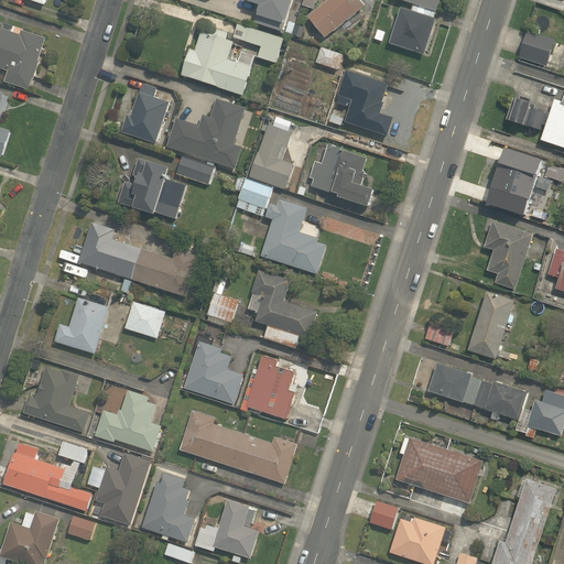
[(283,32),(294,0),(248,0),(248,2),(262,7),(257,23),(283,32)]
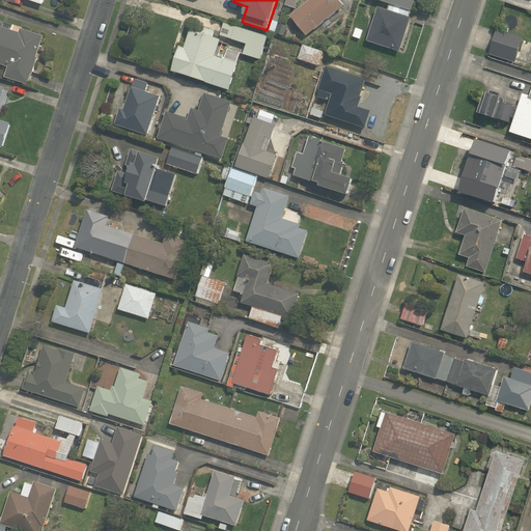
[(307,36),(345,7),(339,0),(308,0),(310,2),(291,16),(307,36)]
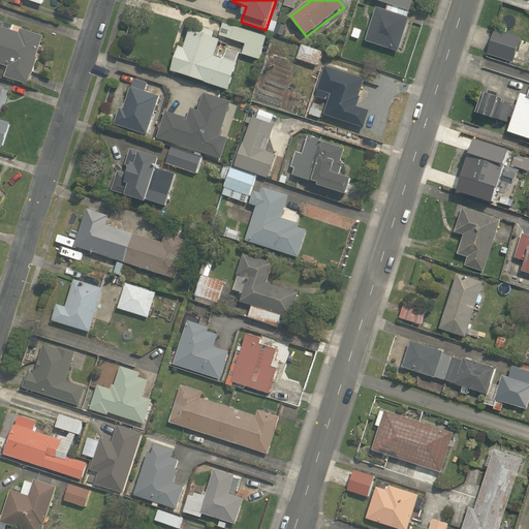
[(373,0),(389,4),(386,10),(377,7),(366,42),(400,53),(411,19),(408,18),(412,0),(373,0)]
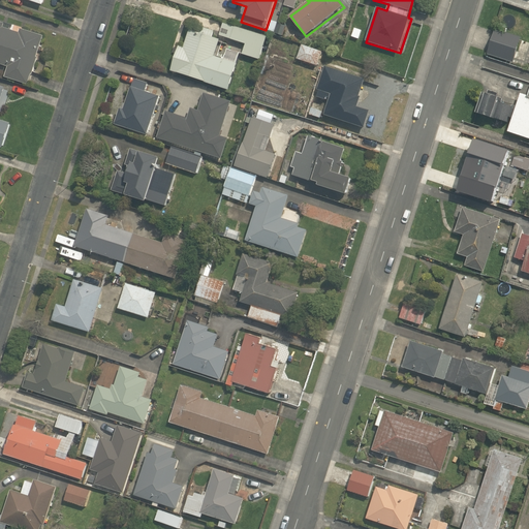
[(0,64),(8,67),(5,78),(28,85),(31,74),(32,75),(37,59),(36,58),(43,36),(21,29),(20,33),(4,28),(6,24),(0,22),(0,64)]
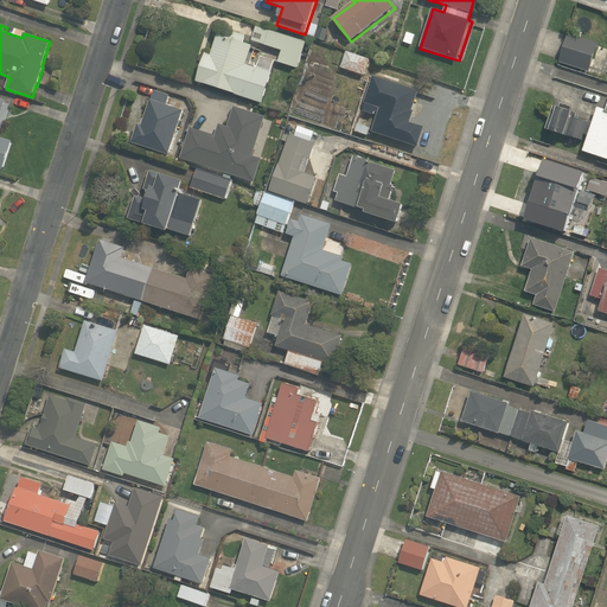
[(264,104),(274,74),(272,72),(275,61),(261,57),(257,69),(247,65),(253,48),(244,44),(247,36),(232,31),(230,39),(219,36),(213,56),(206,53),(197,83),(264,104)]
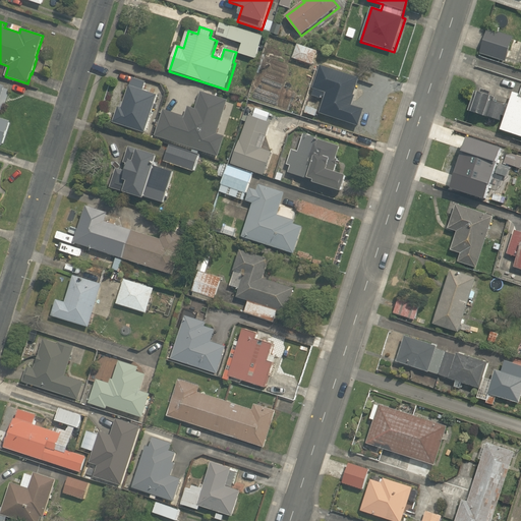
[(353,39),(356,30),(349,27),(346,37),(353,39)]
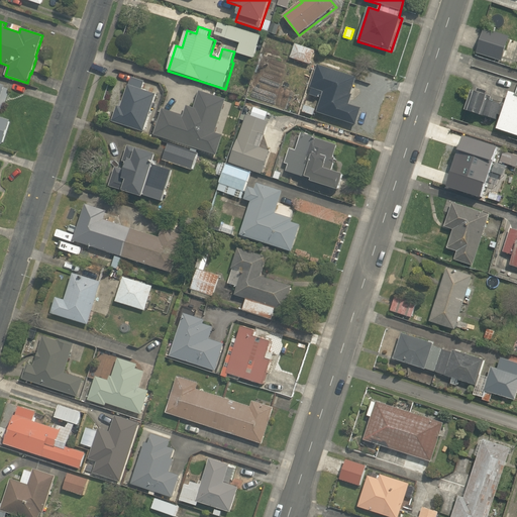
[(511,37),(484,28),(476,53),(503,62),(511,37)]
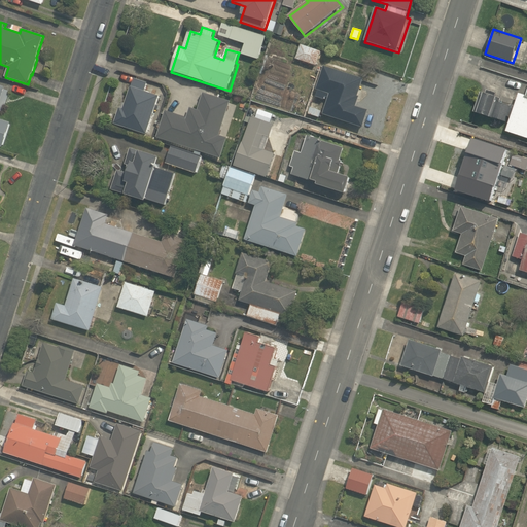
[(243,55),(259,60),(266,40),(234,30),(231,40),(246,44),(243,55)]
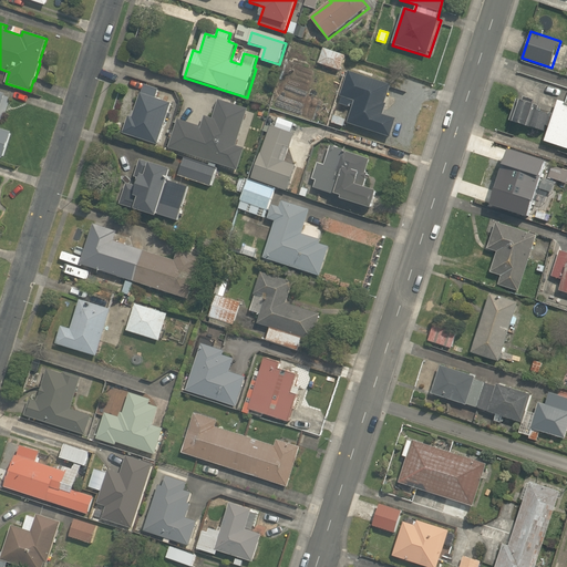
[(312,42),(315,37),(306,33),(303,39),(312,42)]
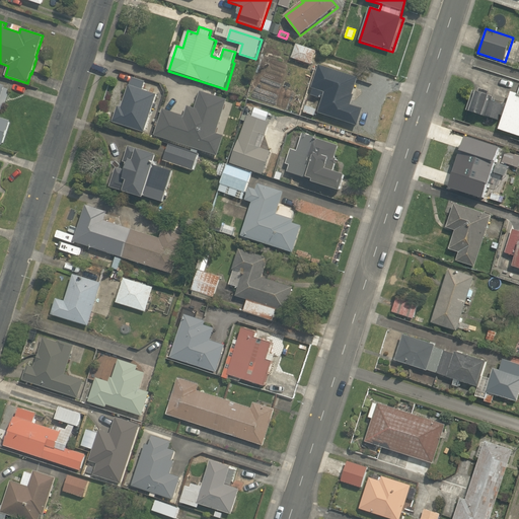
[(292,59),(312,66),(316,52),(297,45),(292,59)]
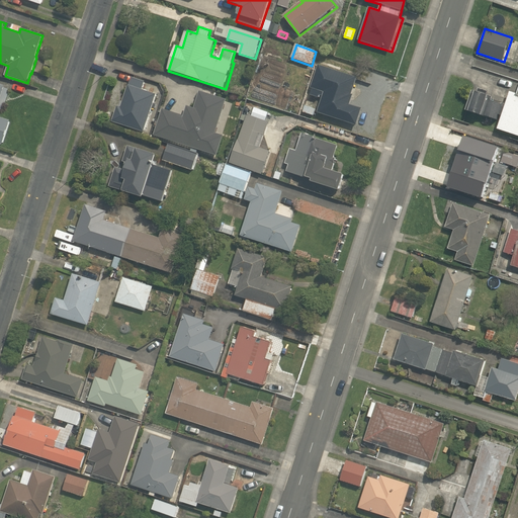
[(343,58),(346,49),(340,47),(337,56),(343,58)]
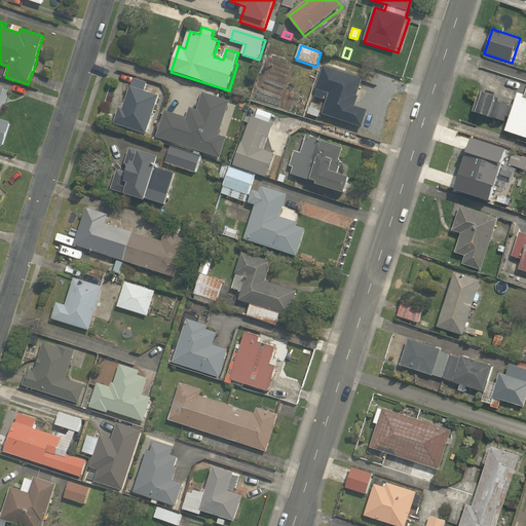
[(323,115),(364,128),(369,111),(357,107),(360,97),(358,97),(364,80),(325,68),(314,97),(328,101),(323,115)]
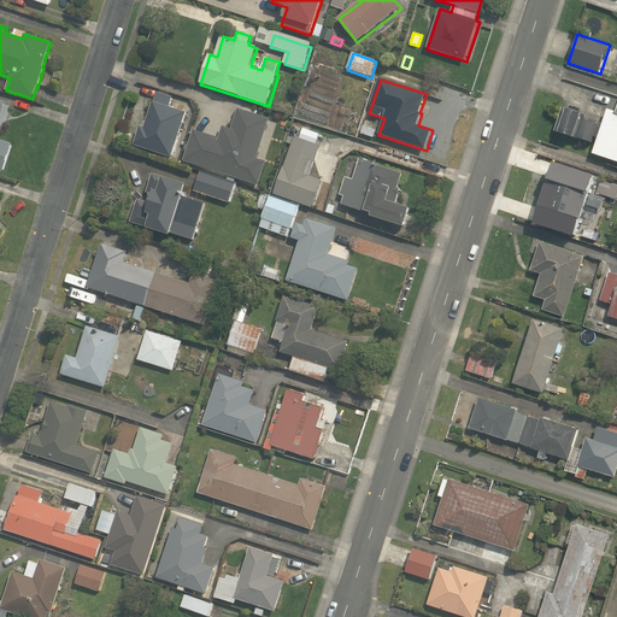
[(194,118),(228,129),(236,106),(203,94),(194,118)]
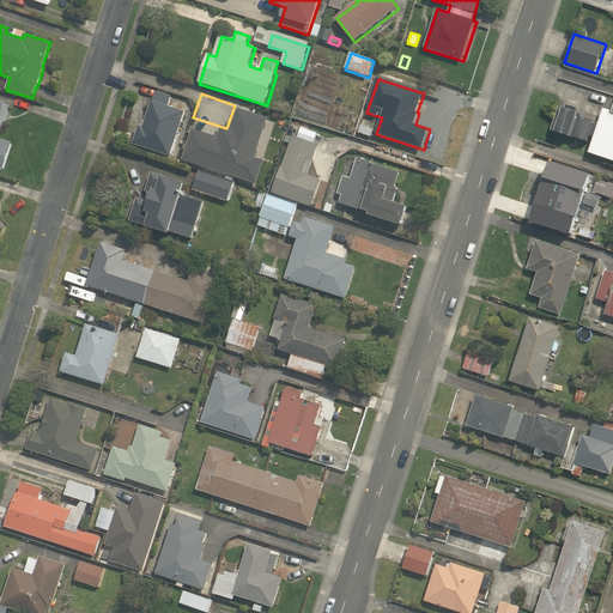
[(0,170),(4,173),(13,144),(0,139),(0,123),(7,103),(0,99),(0,170)]
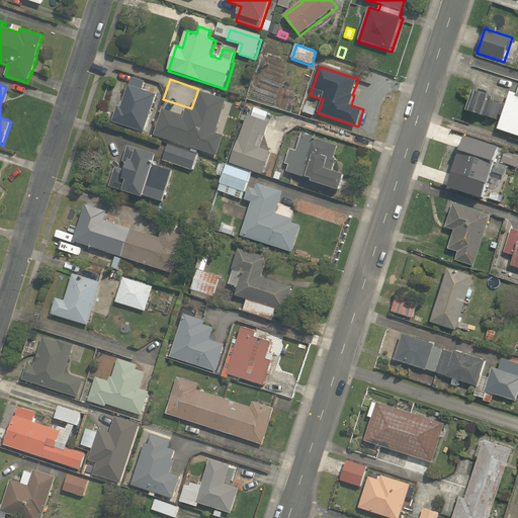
[(113,122),(145,134),(158,95),(130,86),(122,108),(119,106),(113,122)]
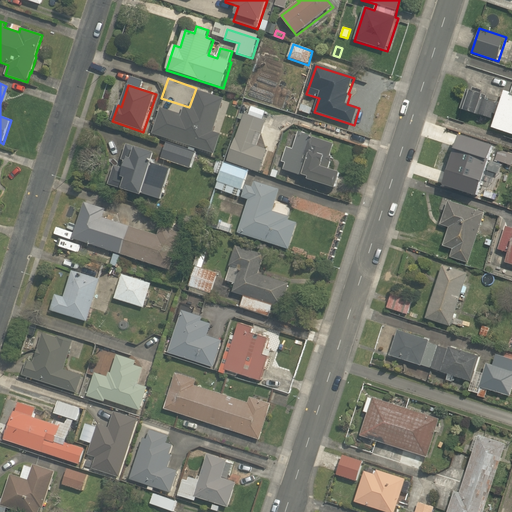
[(482,94),(483,91),(474,89),(473,92),(466,90),(461,109),(492,119),(494,114),(497,115),(493,128),(511,134),(511,93),(505,91),(501,104),(486,99),(487,96),(482,94)]
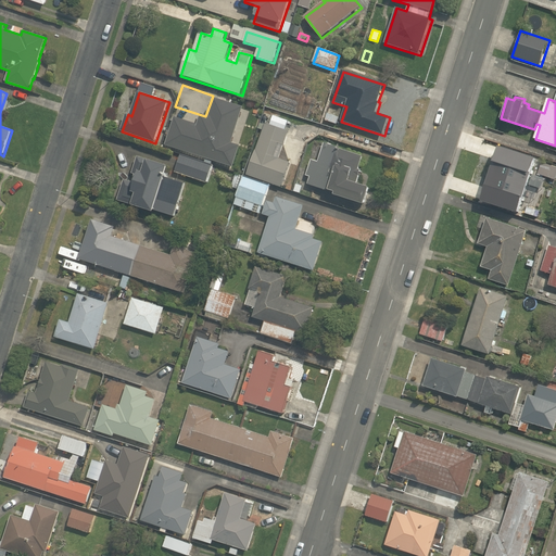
[(210,146),(197,140),(193,151),(205,155),(210,146)]
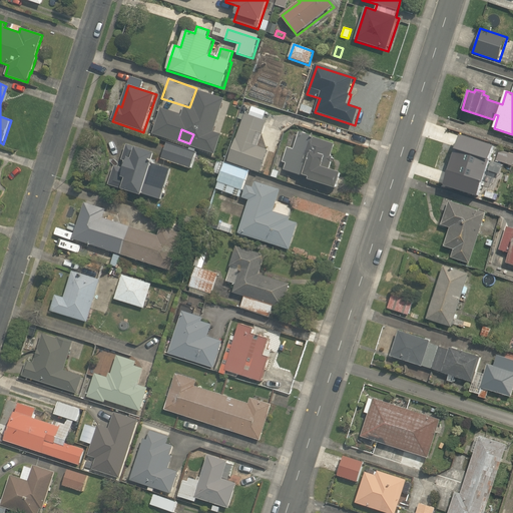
[(286,171),(338,187),(343,173),(331,169),(335,157),(331,156),(335,144),(301,133),(295,150),(289,148),(284,162),(288,164),(286,171)]
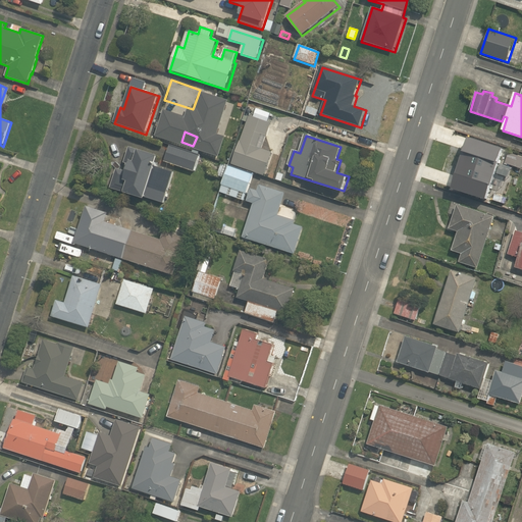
[(233,164),(265,175),(273,153),(241,142),(233,164)]
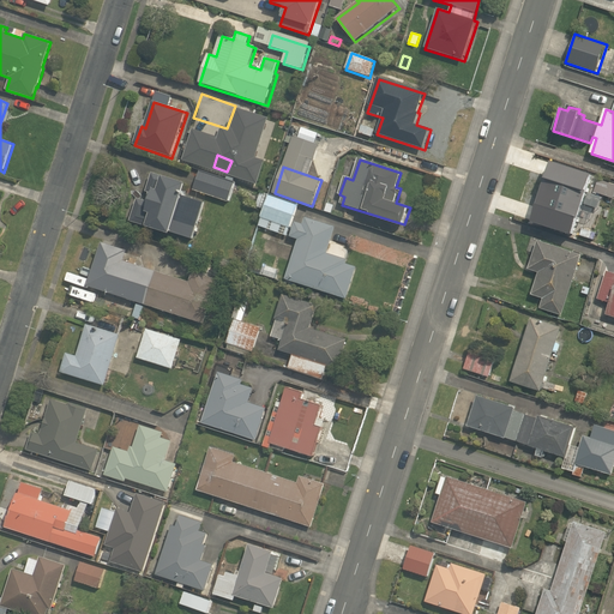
[(173,233),(193,240),(205,203),(185,196),(188,184),(154,173),(146,193),(155,196),(152,203),(139,198),(132,222),(173,235),(173,233)]
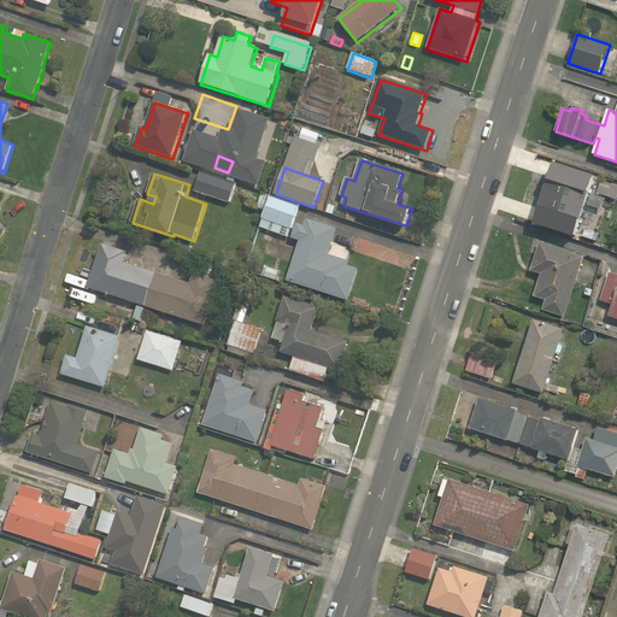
[(195,192),(230,204),(236,186),(201,174),(195,192)]
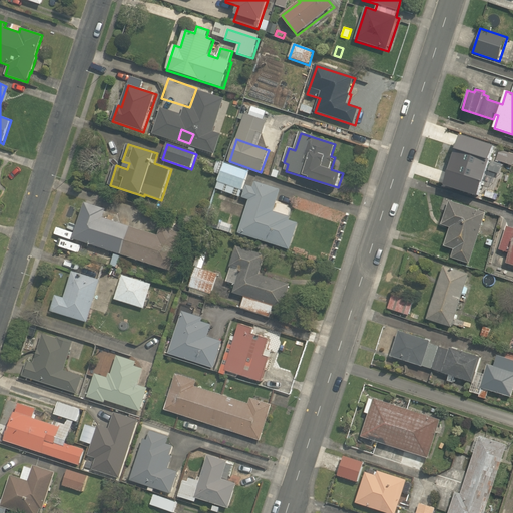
[(498,160),(512,165),(512,155),(501,151),(498,160)]
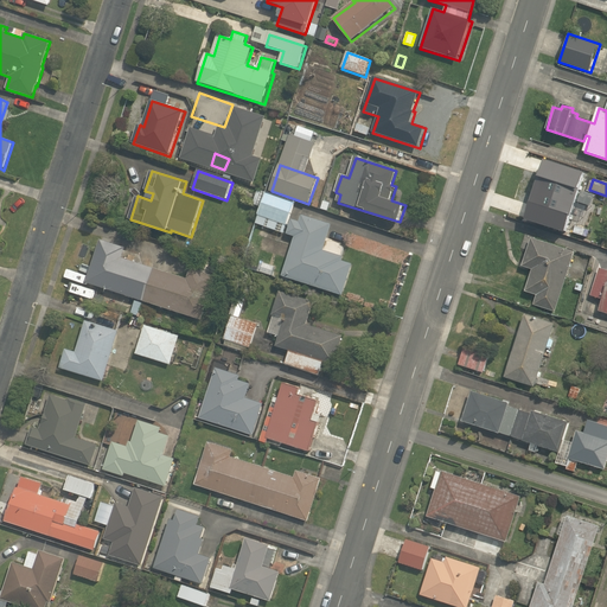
[(544,219),(573,229),(586,189),(557,180),(544,219)]
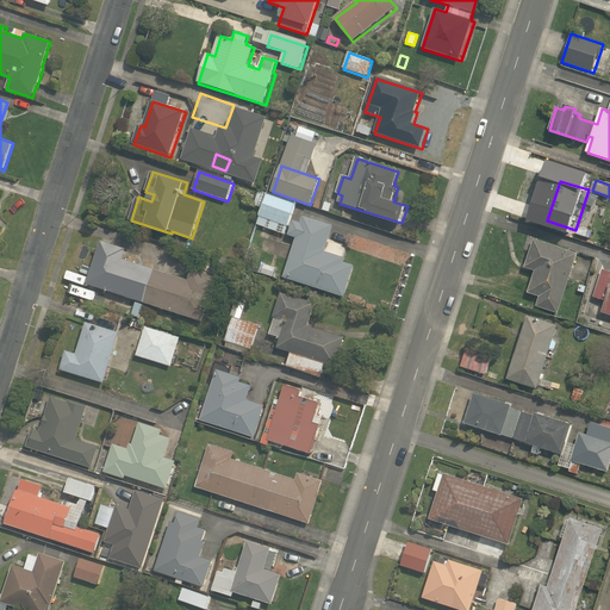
[(288,225),(297,204),(268,193),(260,216),(288,225)]
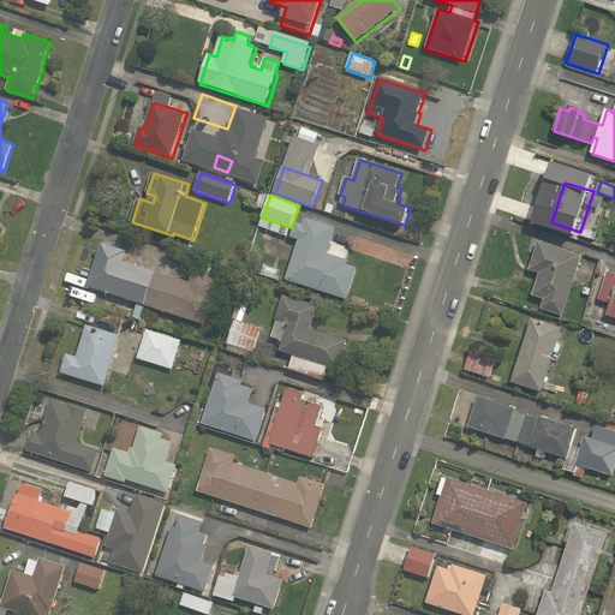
[(286,280),(347,302),(359,269),(347,266),(348,262),(327,255),(336,228),(306,219),(304,225),(297,222),(292,238),(300,240),(286,280)]
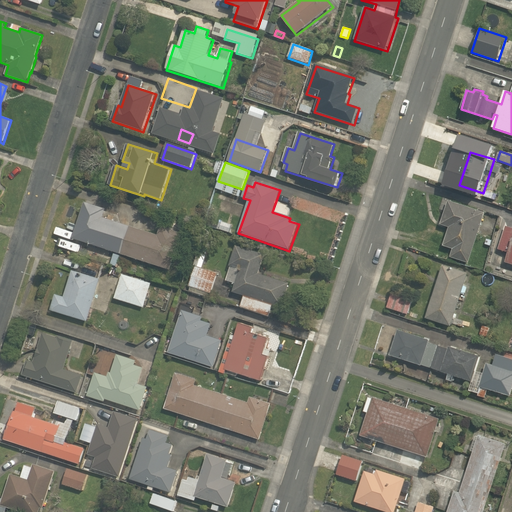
[(451,258),(469,264),(486,213),(449,201),(441,225),(450,228),(444,247),(453,250),(451,258)]
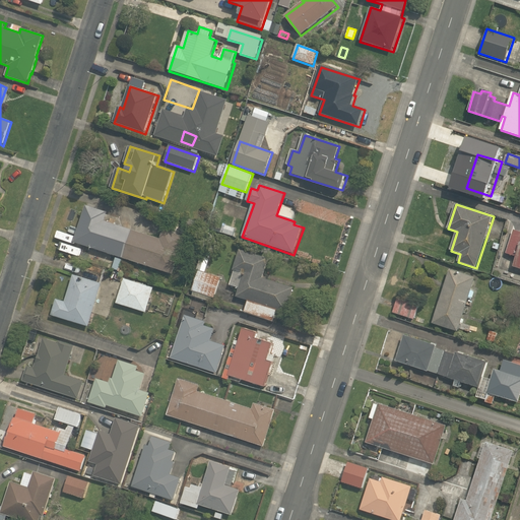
[(75,244),(174,275),(186,238),(164,231),(161,239),(106,221),(109,212),(86,206),(75,244)]
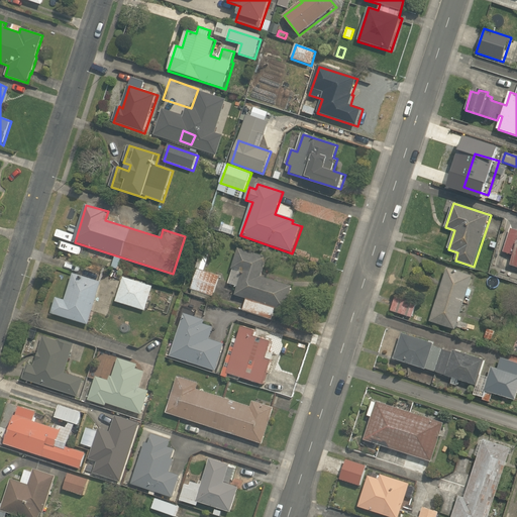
[(514,255),(511,266),(516,267),(516,230),(511,229),(504,252),(514,255)]
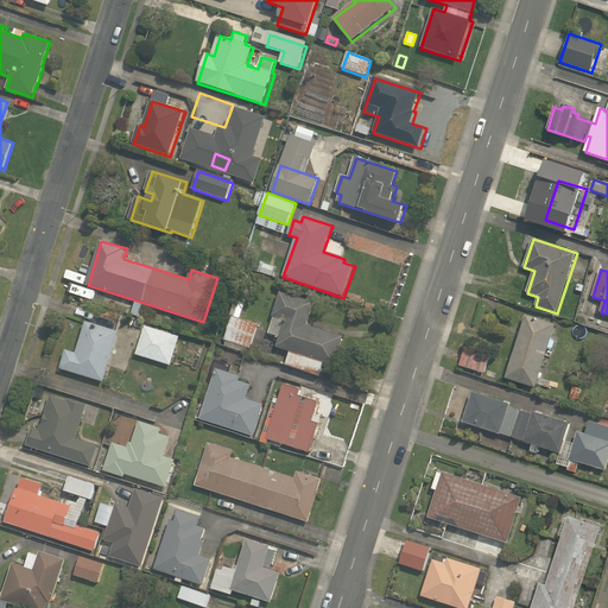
[(286,366),(320,377),(324,362),(335,366),(344,337),(309,325),(316,304),(282,292),(273,317),(286,321),(277,348),(291,353),(286,366)]
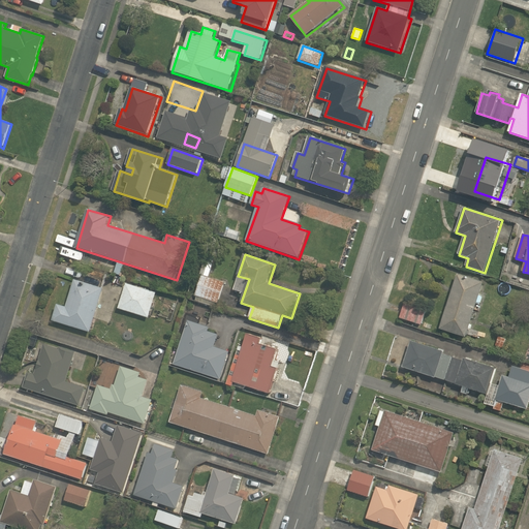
[(204,272),(207,262),(200,260),(197,270),(204,272)]
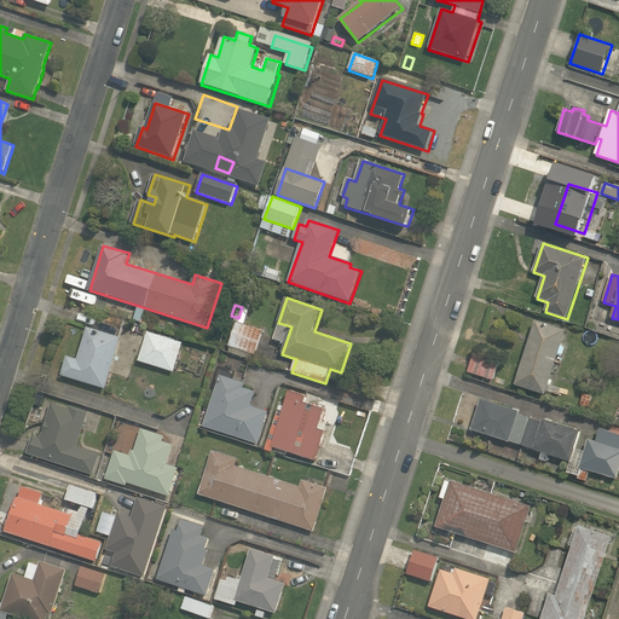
[(229,347),(255,356),(264,331),(238,322),(229,347)]
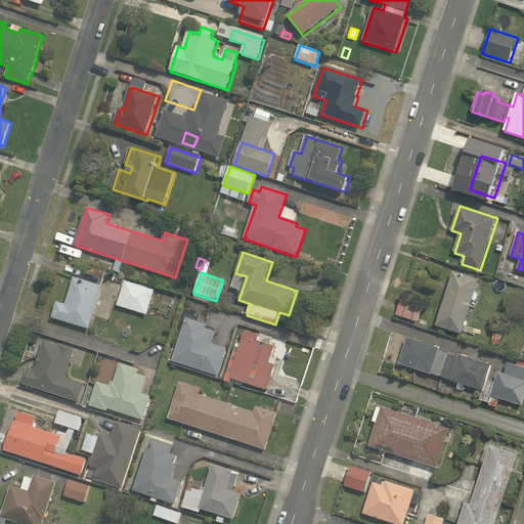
[(436,326),(462,335),(479,280),(453,272),(436,326)]
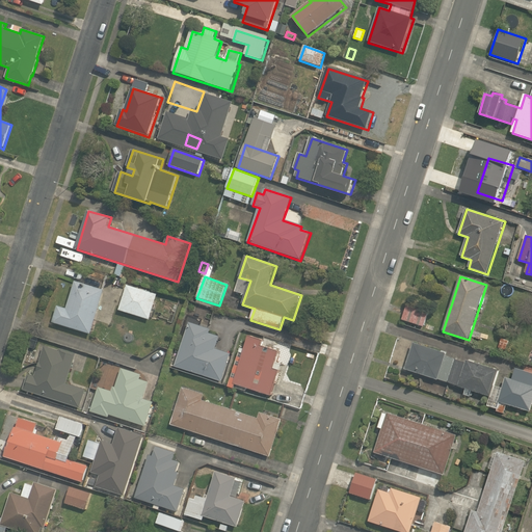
[(240,278),(236,292),(244,294),(248,282),(240,278)]
